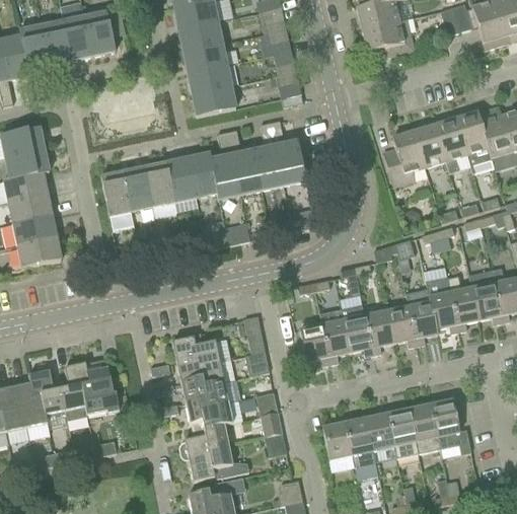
[(171,0),(173,8),(214,0),(171,0)]
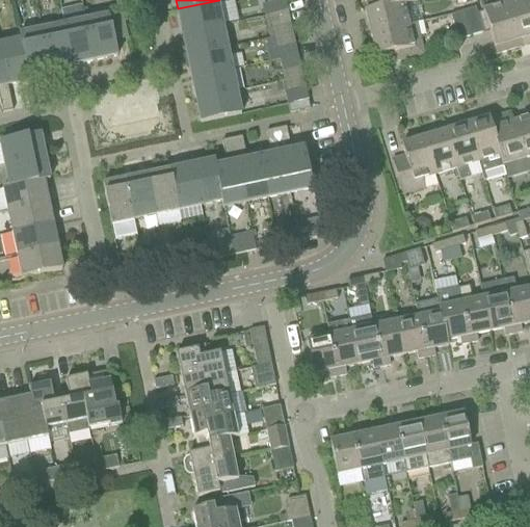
[(183,31),(223,23),(219,0),(178,8),(183,31)]
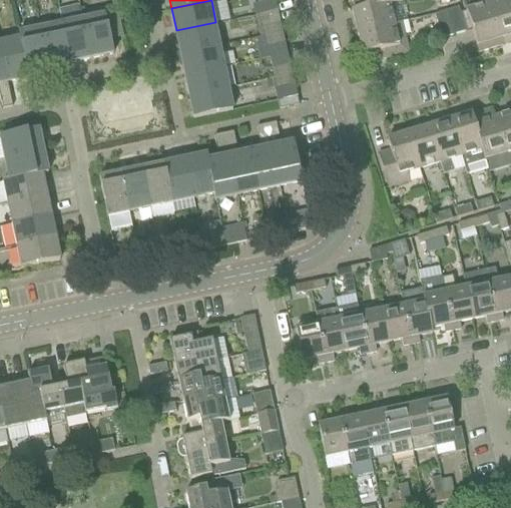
[(391,0),(387,0),(353,8),(358,29),(396,20),(391,0)]
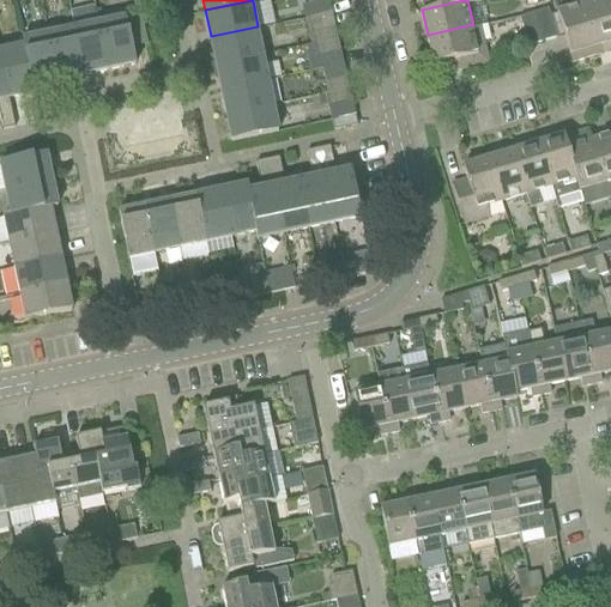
[(423,0),(425,8),(422,8),(422,10),(463,0),(423,0)]
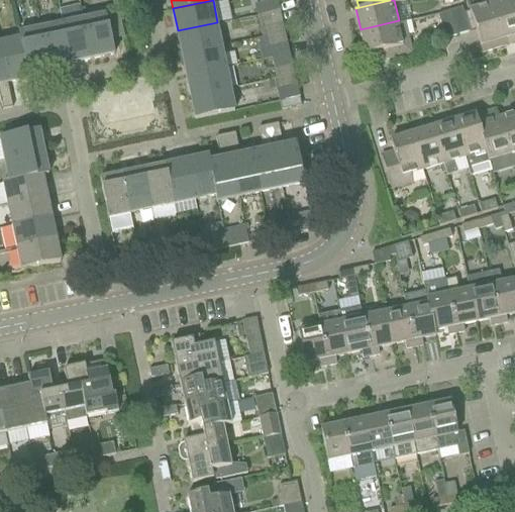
[(484,49),(506,42),(493,0),(492,0),(471,7),(484,49)]
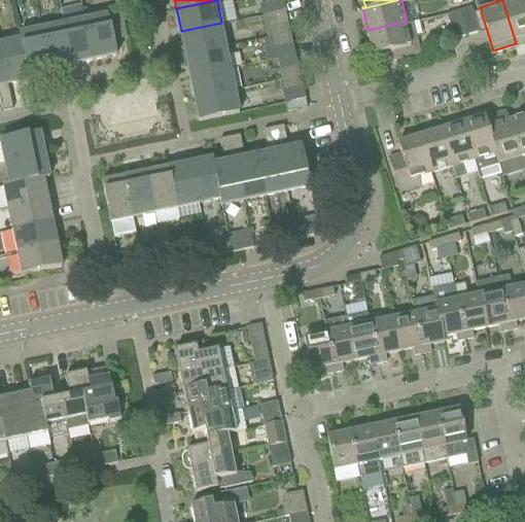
[(502,0),(516,43),(524,41),(524,0),(502,0)]
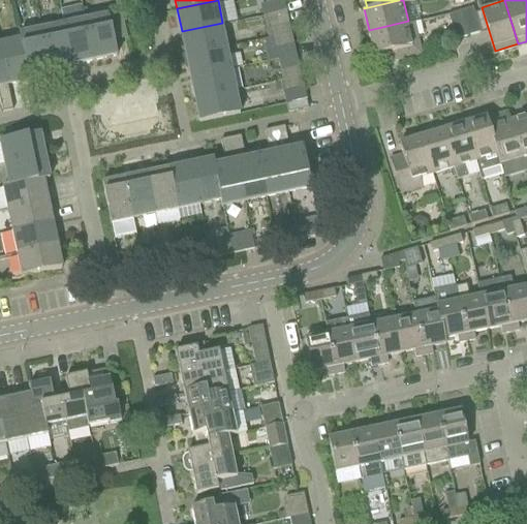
[(468,33),(482,30),(474,5),(461,8),(468,33)]
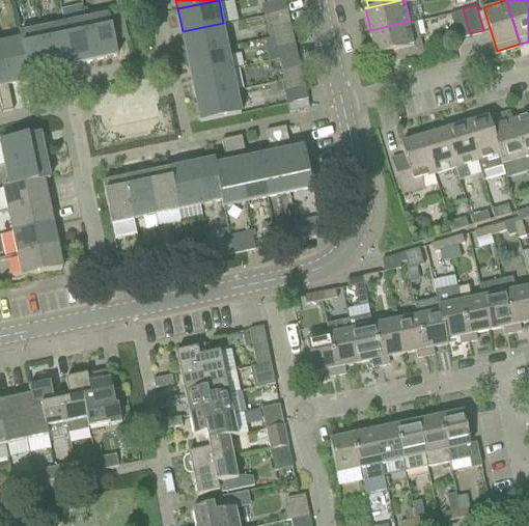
[(457,36),(470,33),(463,8),(451,11),(457,36)]
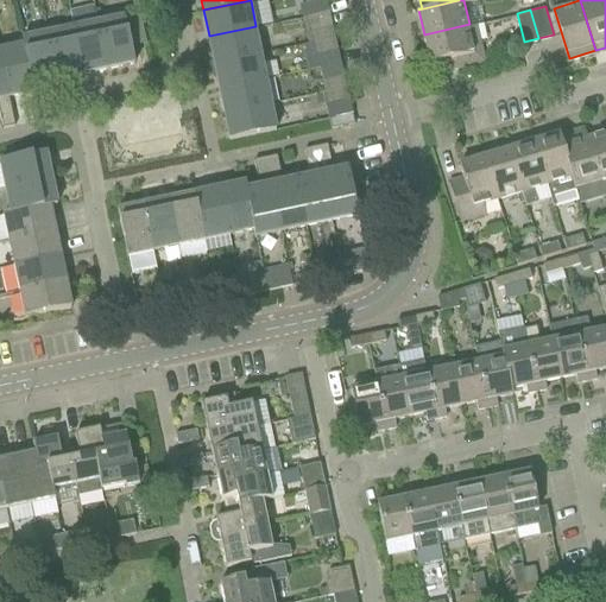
[(109,67),(134,61),(125,14),(100,20),(109,67)]
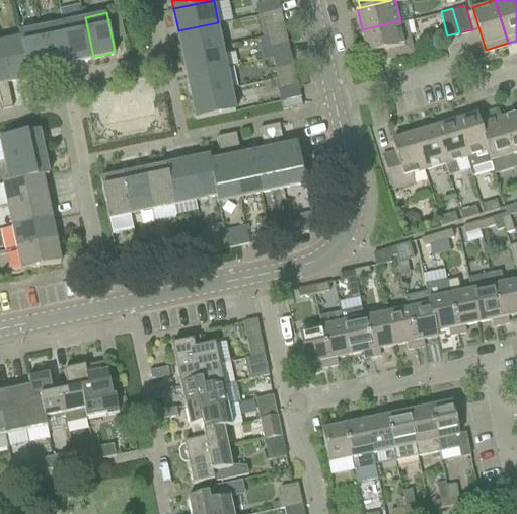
[(72,61),(93,57),(85,17),(64,21),(72,61)]
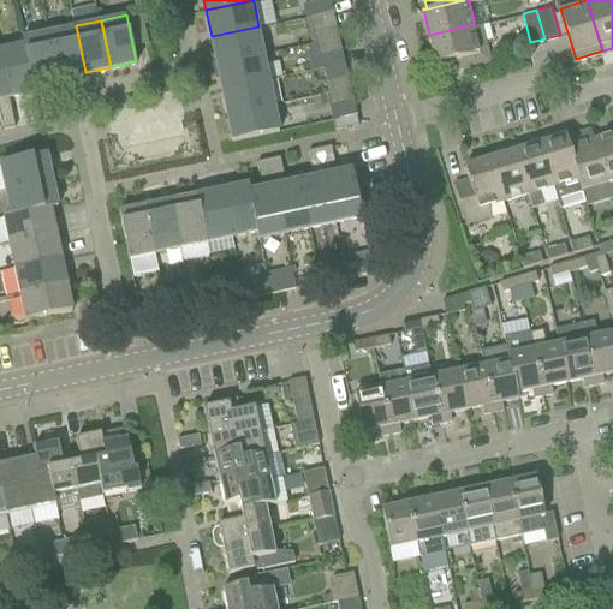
[(339,35),(337,24),(335,22),(310,28),(313,41),(317,40),(339,35)]
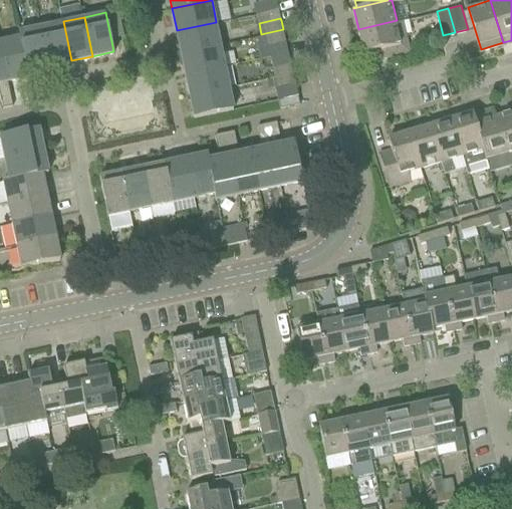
[(410,50),(406,31),(403,19),(397,21),(397,20),(358,29),(363,51),(374,49),(376,58),(410,50)]
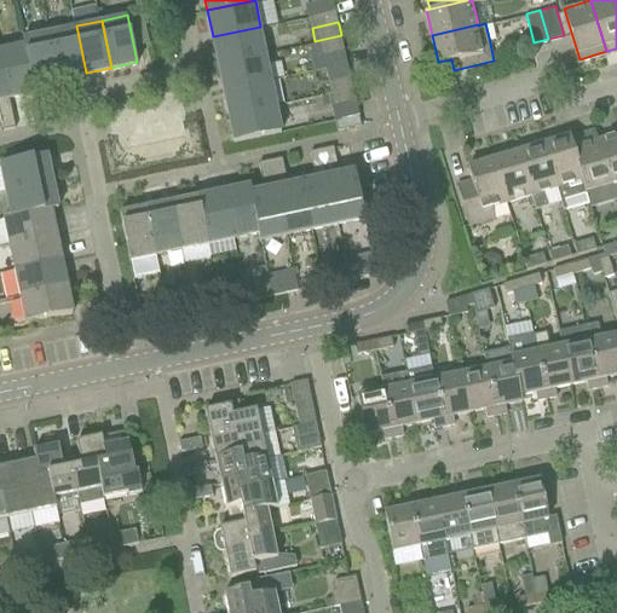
[(59,77),(86,73),(76,25),(50,32),(59,77)]
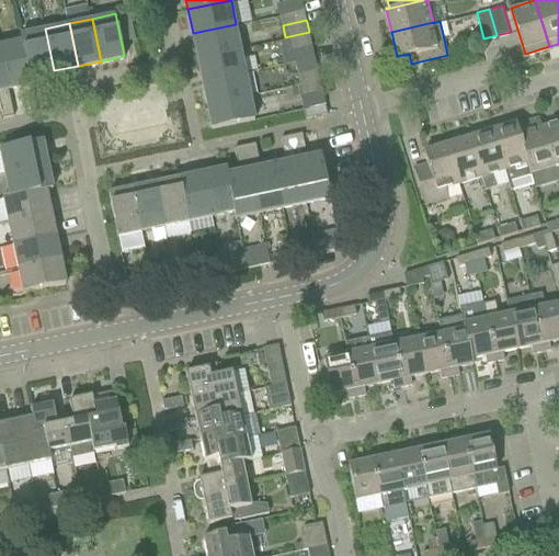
[(197,56),(240,47),(236,24),(193,33),(197,56)]
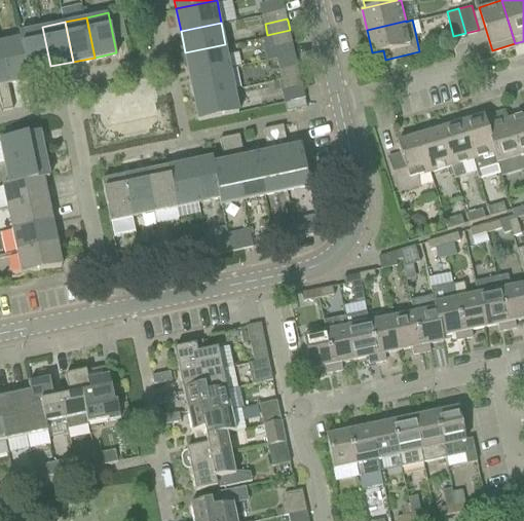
[(29,71),(50,66),(42,27),(21,31),(29,71)]
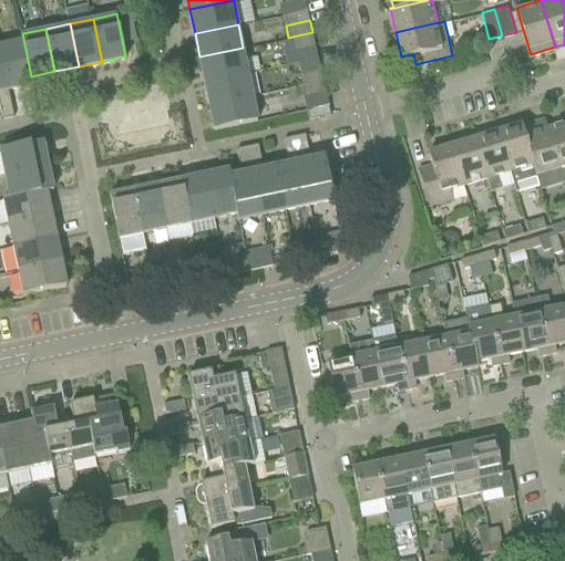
[(296,48),(316,43),(312,32),(293,37),(296,48)]
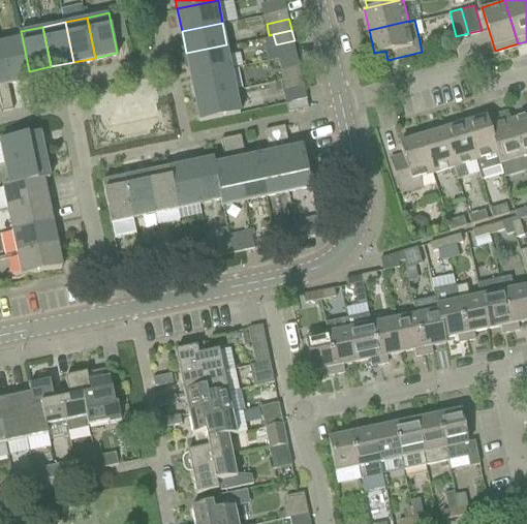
[(35,102),(29,71),(21,31),(20,31),(21,36),(0,40),(0,41),(8,82),(21,80),(26,104),(35,102)]
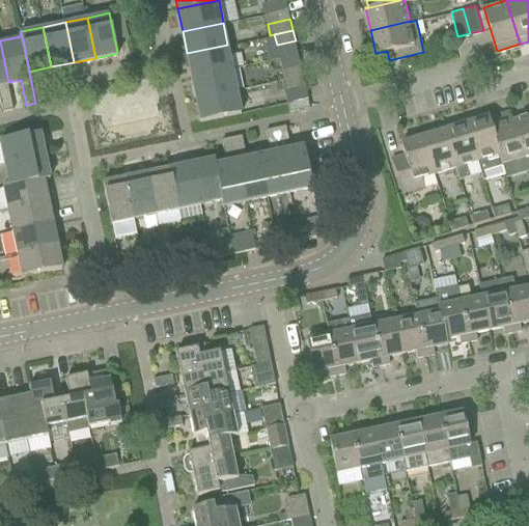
[(0,42),(0,91),(3,109),(14,107),(8,82),(0,42)]
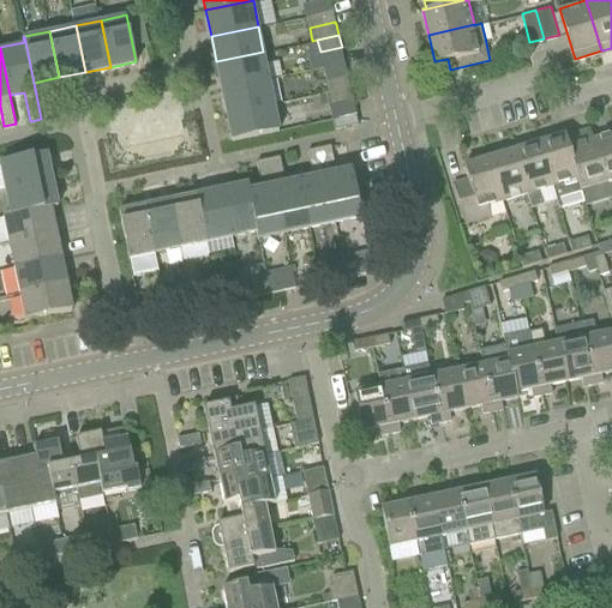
[(222,88),(269,77),(263,52),(216,61),(222,88)]
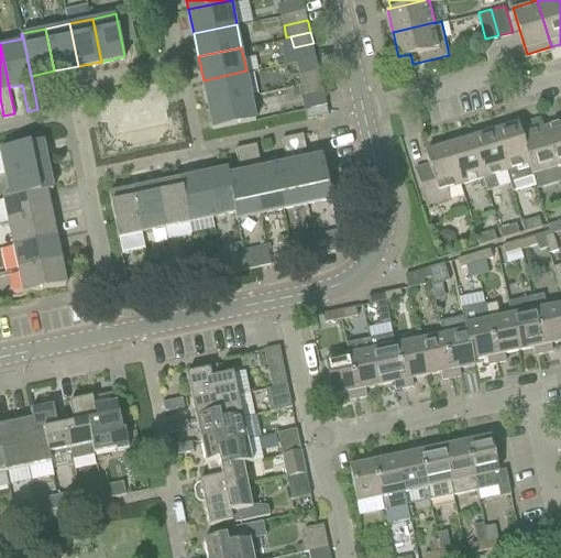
[(321,78),(319,68),(318,66),(299,72),(301,83),(321,78)]
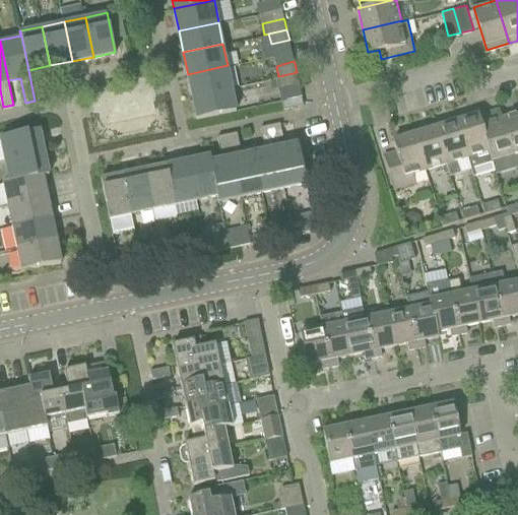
[(192,95),(232,87),(228,65),(188,74),(192,95)]
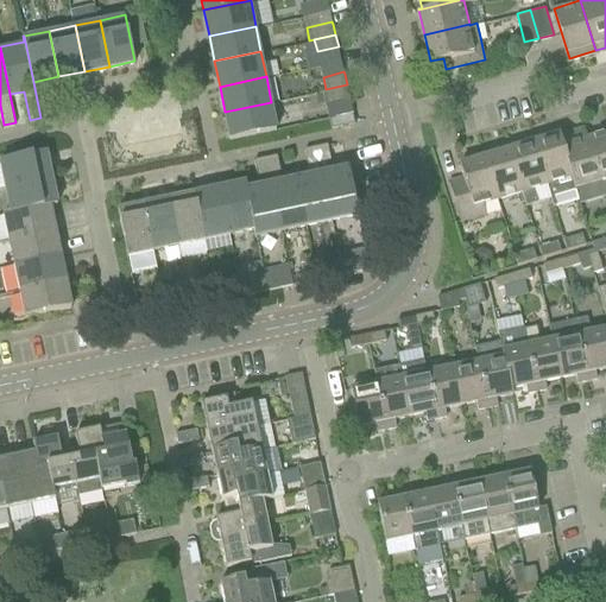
[(324,102),(349,95),(347,84),(326,89),(322,90),(316,92),(319,102),(324,102)]
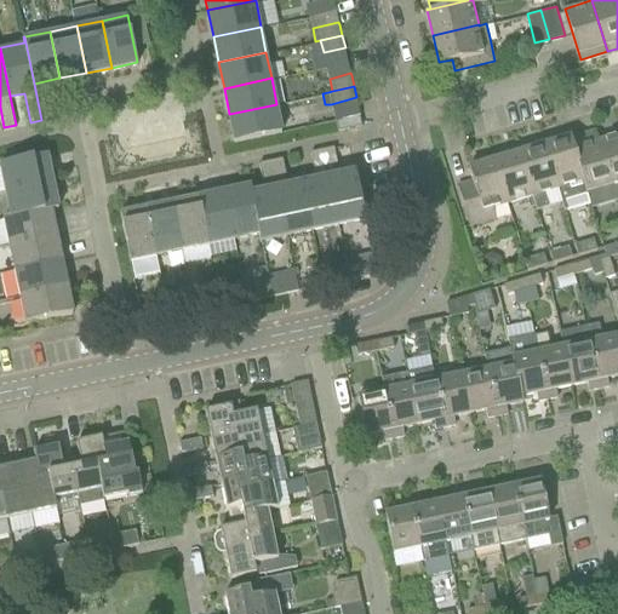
[(281,130),(276,107),(276,104),(229,114),(235,139),(281,130)]
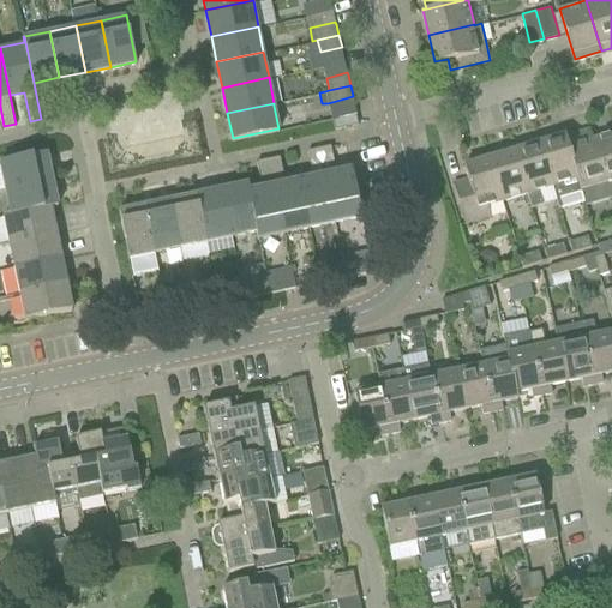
[(336,127),(359,122),(357,112),(334,118),(336,127)]
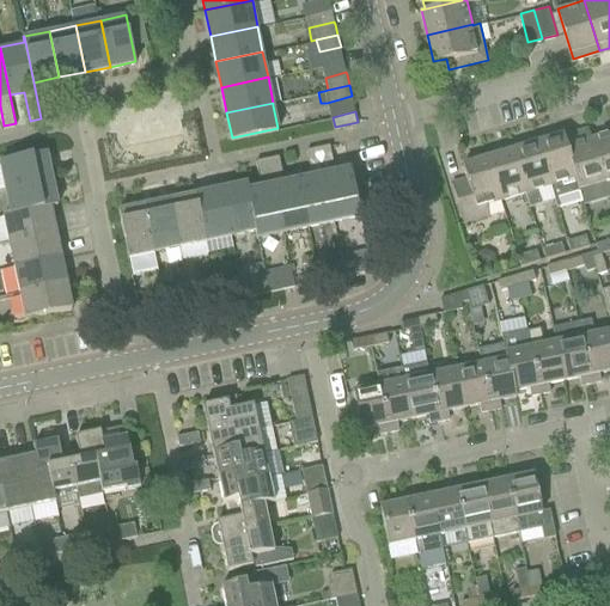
[(592,136),(589,127),(565,134),(563,133),(579,188),(605,179),(592,136)]
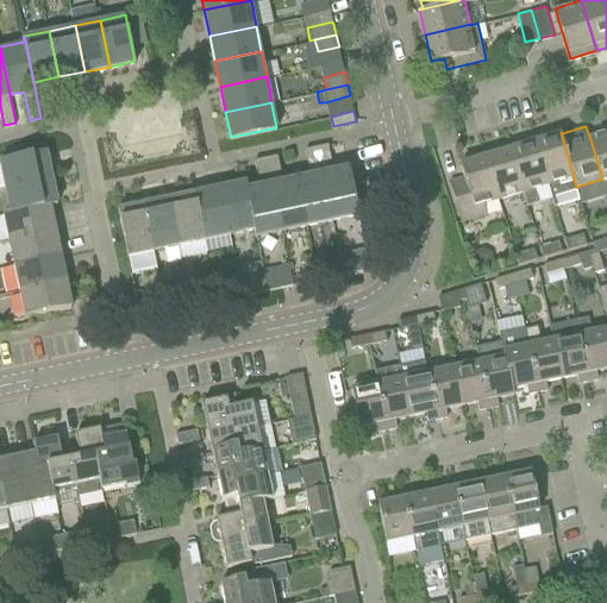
[(606,131),(589,136),(602,178),(606,177),(606,131)]
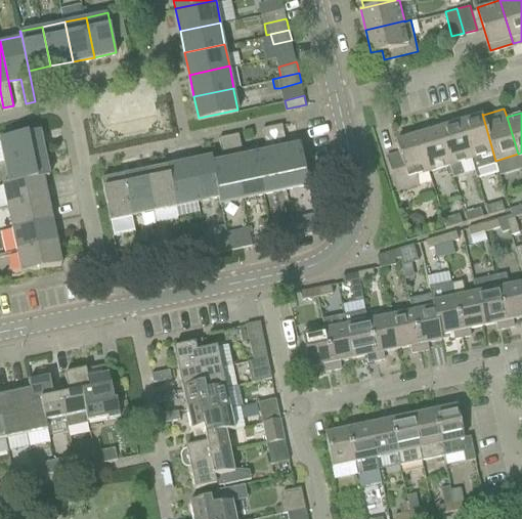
[(482,114),(461,121),(472,157),(475,167),(475,169),(477,175),(497,169),(495,161),(482,114)]
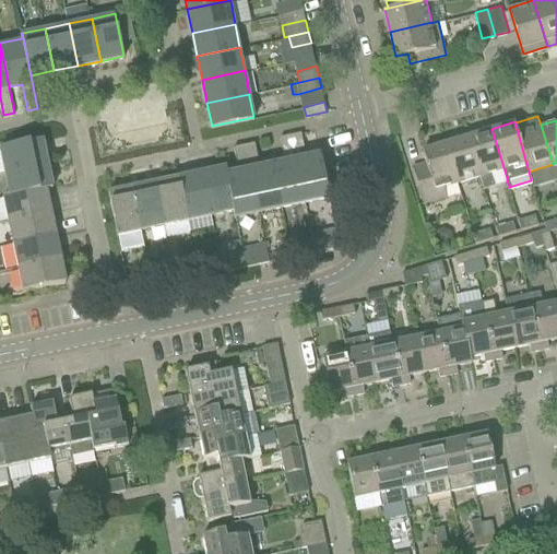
[(492,171),(504,167),(492,129),(469,136),(481,174),(485,187),(495,184),(492,171)]
